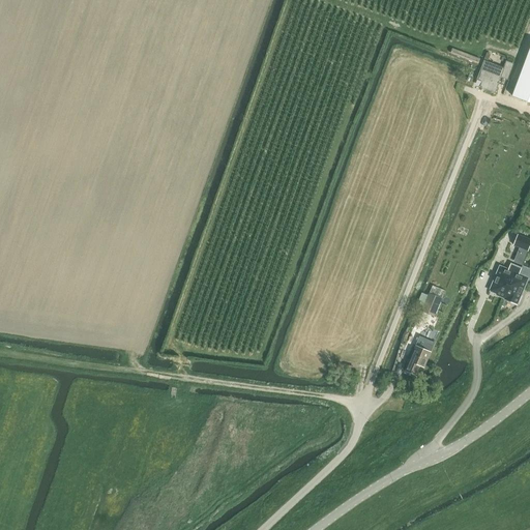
[(529,49),(512,93),(529,100),(529,49)]
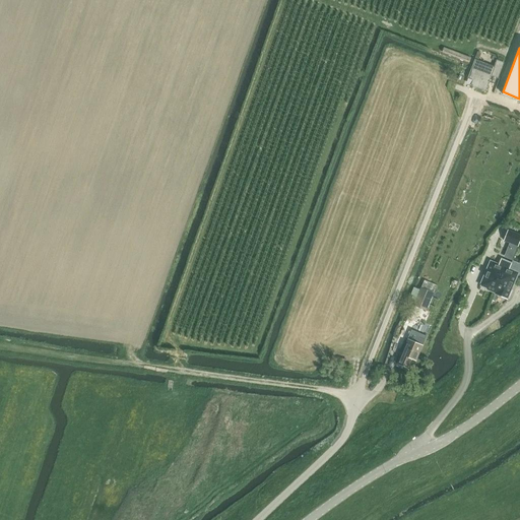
[(475,60),(468,78),(473,80),(471,86),(485,91),(492,75),(498,78),(504,63),(497,60),(495,67),(475,60)]
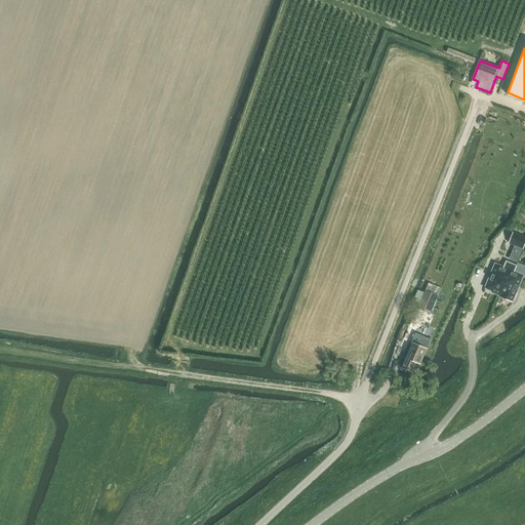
[(524,244),(524,237),(513,233),(509,243),(523,249),(524,244)]
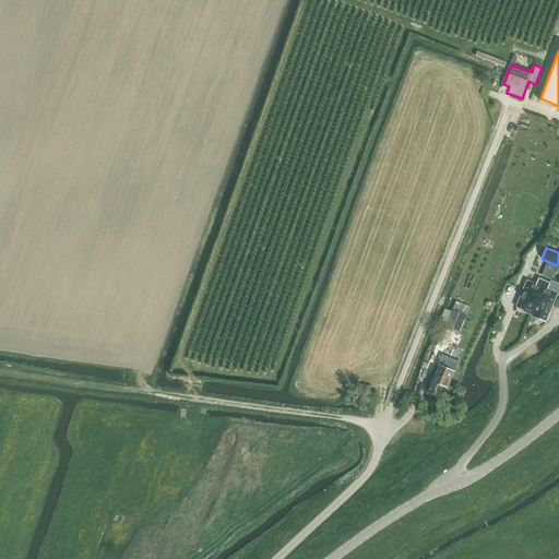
[(547,281),(551,271),(534,262),(530,272),(547,281)]
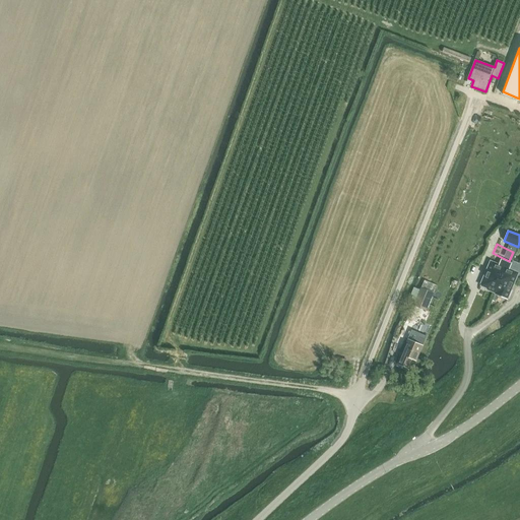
[(491,261),(480,285),(486,288),(485,289),(494,293),(507,261),(501,259),(499,264),(491,261)]
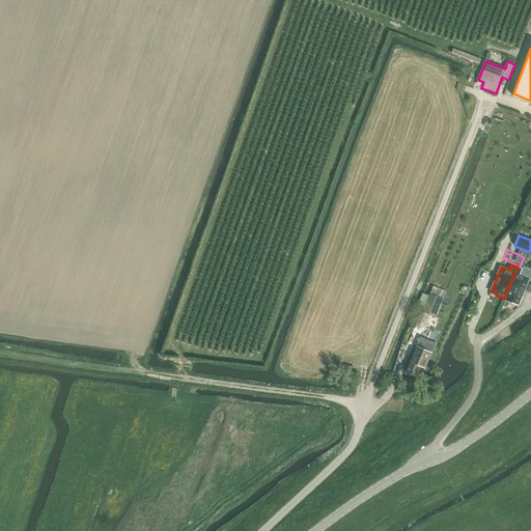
[(518,267),(504,299),(505,300),(518,305),(529,279),(520,275),(522,269),(518,267)]
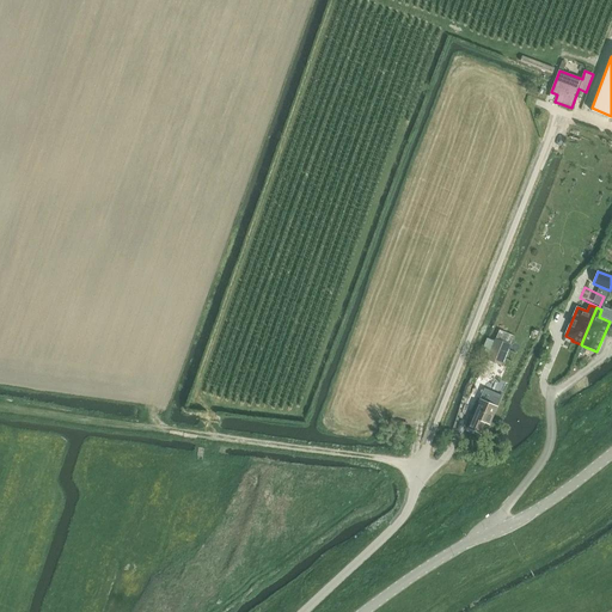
[(496,338),(488,359),(502,365),(506,354),(510,344),(496,338)]
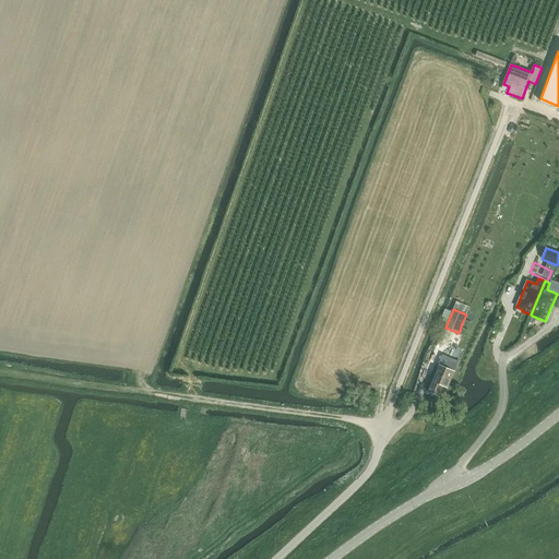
[(454,371),(458,365),(449,361),(445,367),(438,364),(426,391),(439,396),(444,387),(448,389),(455,371),(454,371)]
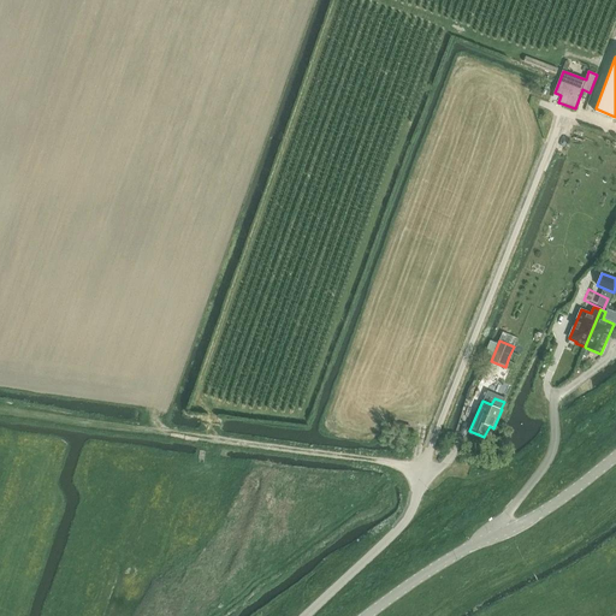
All buildings are outlined.
